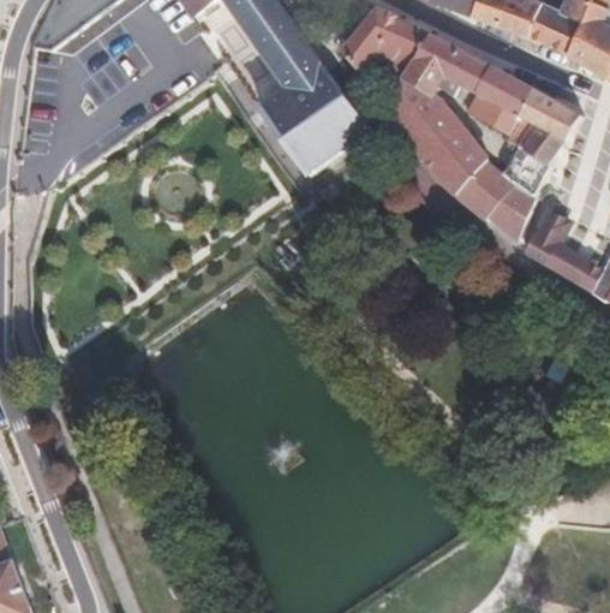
[(49,0),(30,42),(30,46),(49,48),(113,0),(179,0),(191,17),(211,0),(222,0),(287,89),(261,109),(309,174),(370,129),(320,64),(274,0),(49,0)]
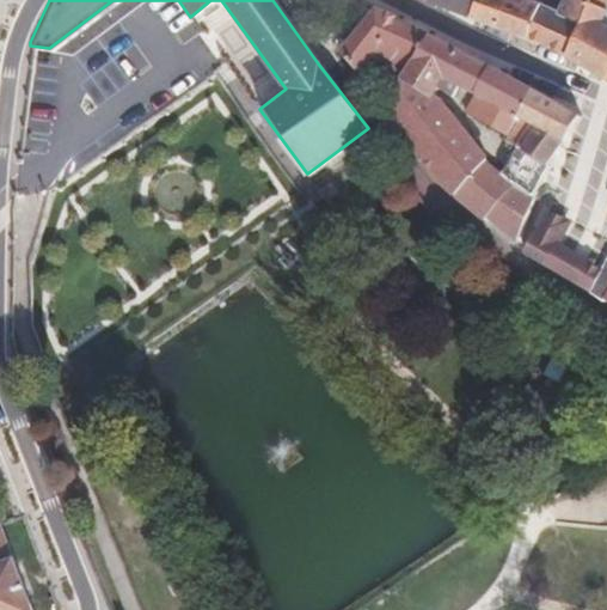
[(455,0),(454,6),(470,12),(473,0),(455,0)]
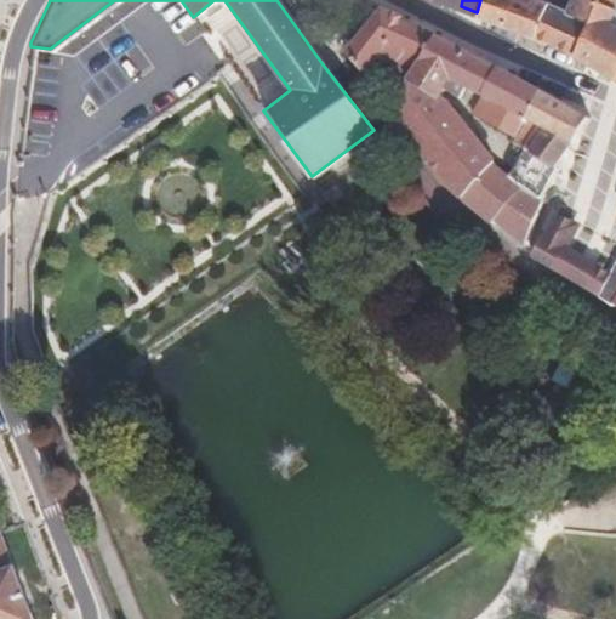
[(480,0),(477,12),(501,21),(509,0),(480,0)]
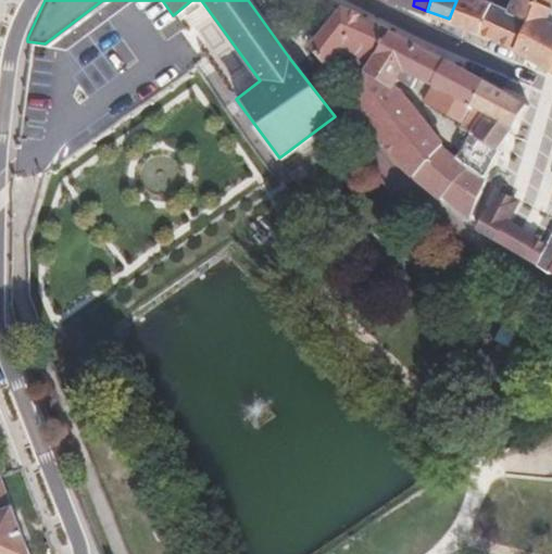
[(456,0),(449,19),(479,29),(489,0),(456,0)]
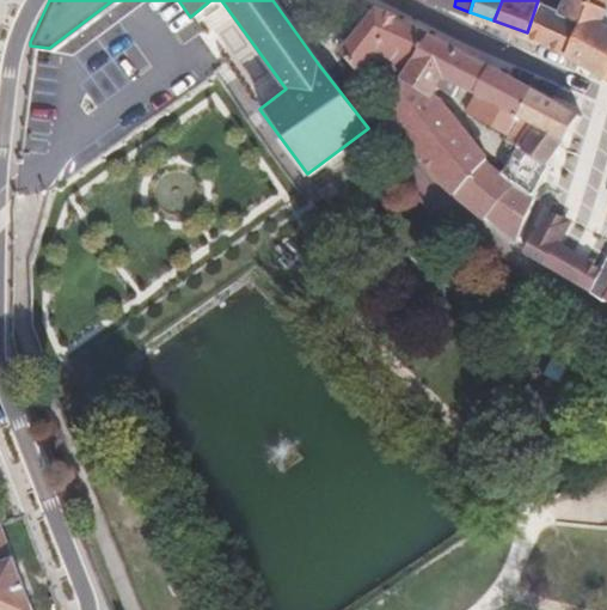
[(538,0),(527,32),(564,50),(587,0),(559,0),(557,8),(540,0),(538,0)]
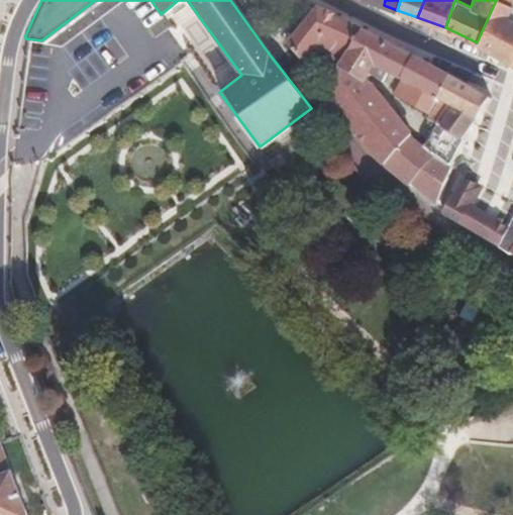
[(496,0),(477,42),(512,63),(512,61),(512,0),(496,0)]
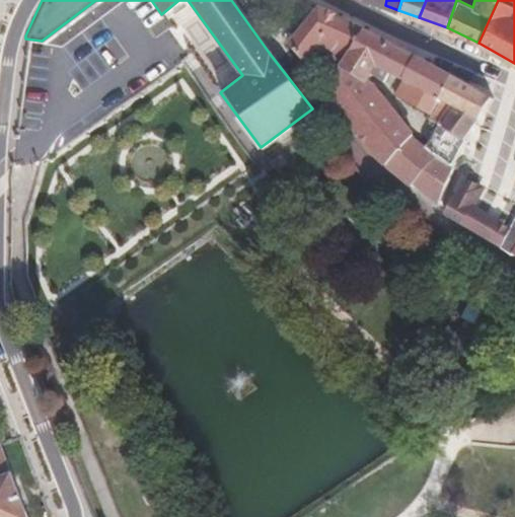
[(288,44),(309,72),(321,61),(335,74),(363,29),(317,7),(295,35),(288,44)]
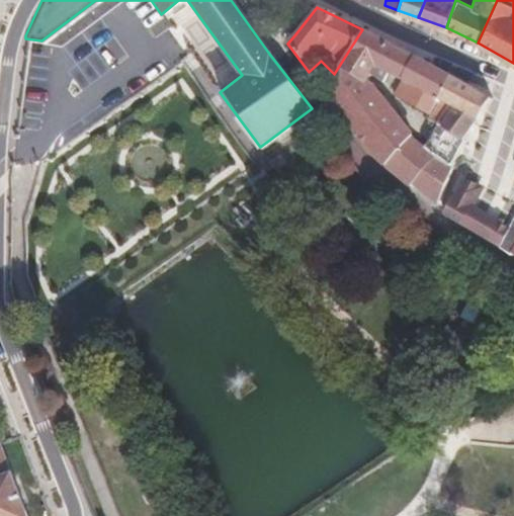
[(400,49),(362,29),(334,74),(323,91),(384,165),(410,186),(412,183),(436,203),(450,165),(476,118),(489,97),(413,56),(400,79),(392,93),(430,113),(427,117),(437,122),(422,147),(409,137),(411,135),(375,90),(374,91),(369,85),(364,82),(369,75),(382,82),(388,72),(400,49)]
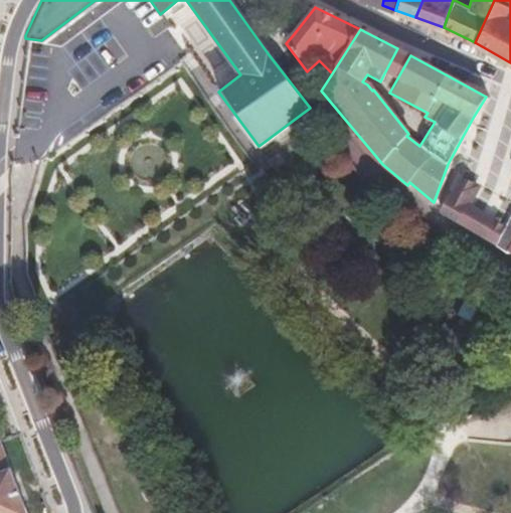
[(397,48),(385,71),(397,78),(410,55),(397,48)]
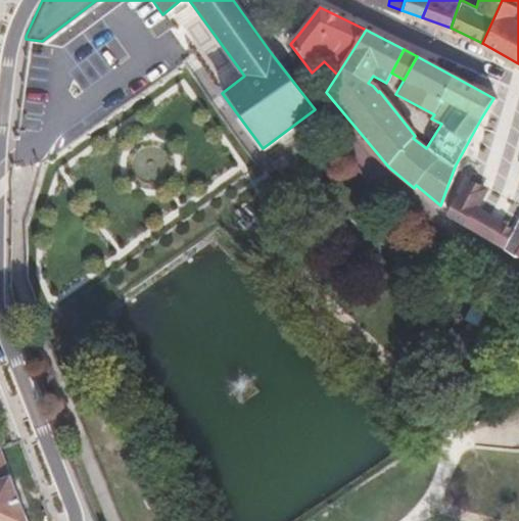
[(518,217),(518,204),(466,179),(447,215),(504,248),(518,217)]
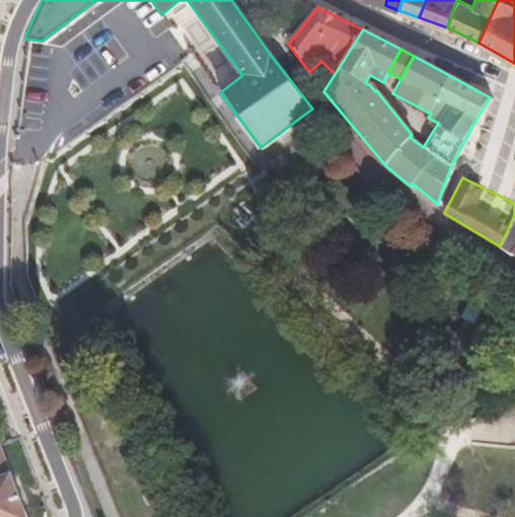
[(514,215),(500,246),(513,253),(514,254),(514,215)]
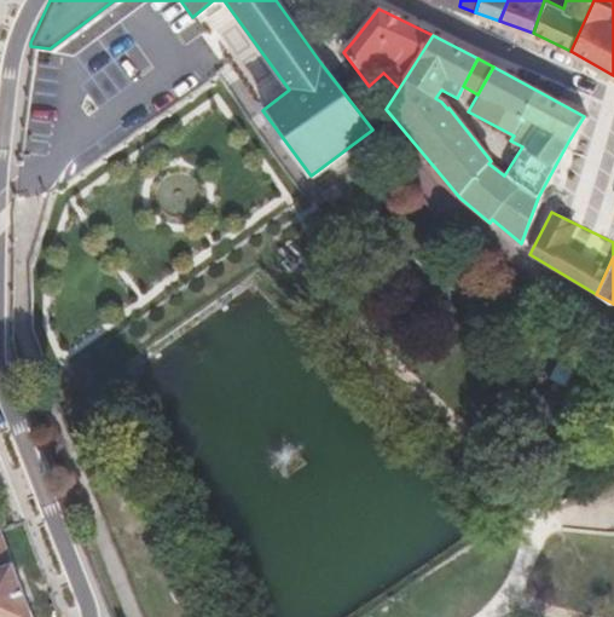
[(0,616),(32,616),(0,532),(0,616)]
